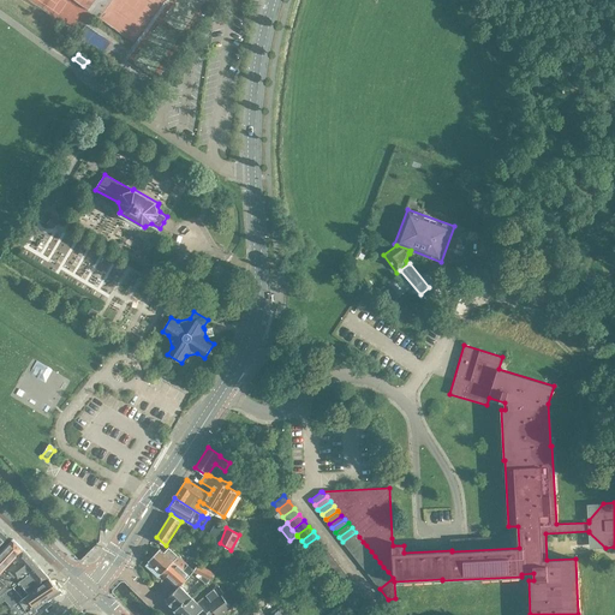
[(346,545),(359,537),(356,532),(342,542),(346,545)]
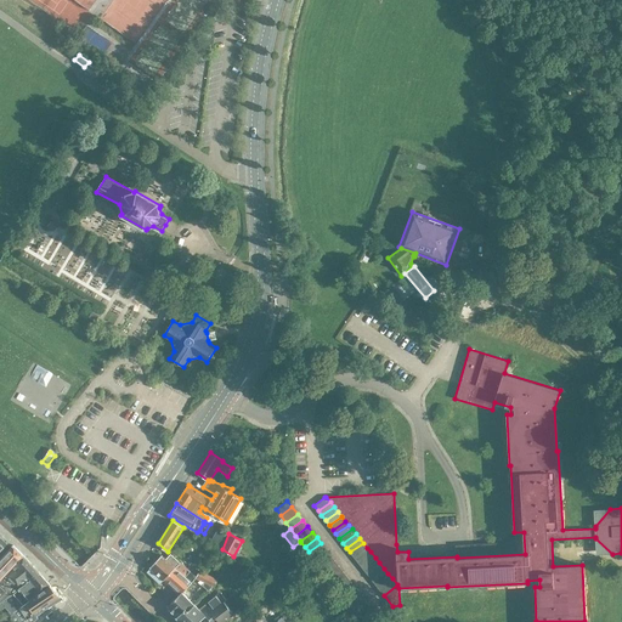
[(321,543),(309,552),(314,557),(326,548),(321,543)]
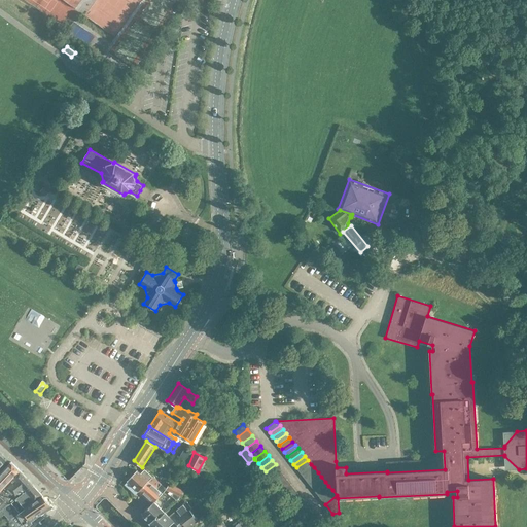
[(300,471),(311,464),(308,460),(296,467),(300,471)]
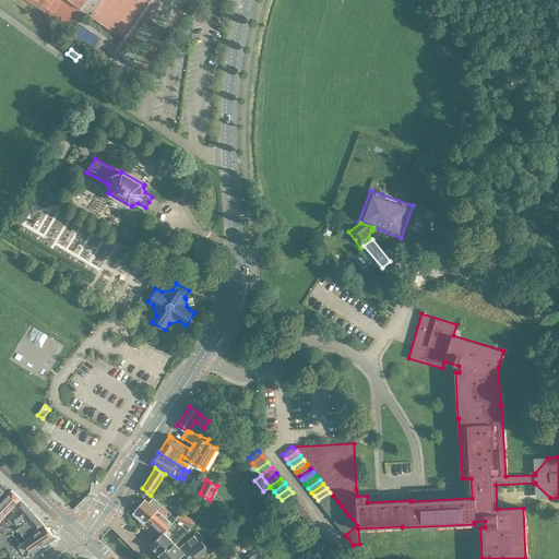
[(0,522),(18,503),(22,499),(12,490),(0,502),(0,522)]
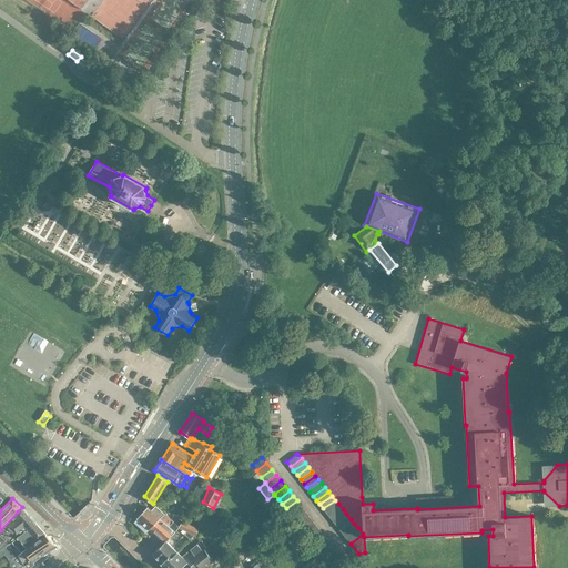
[(297,500),(286,508),(290,514),(301,506),(297,500)]
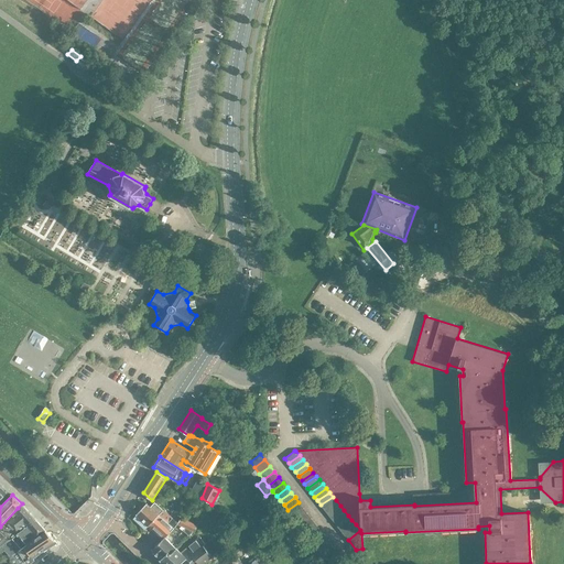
[(325,509),(336,500),(333,497),(321,505),(325,509)]
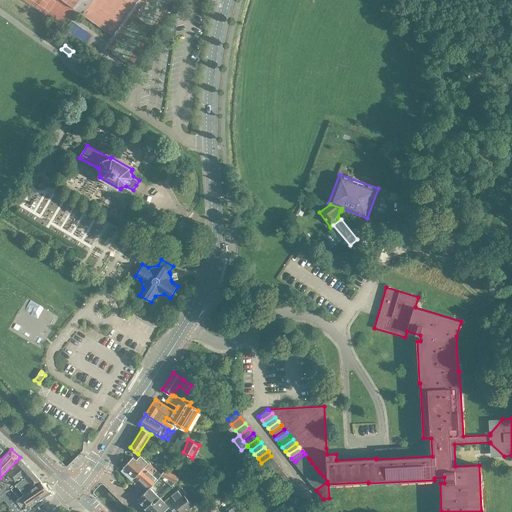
[(298,466),(309,459),(305,454),(295,462),(298,466)]
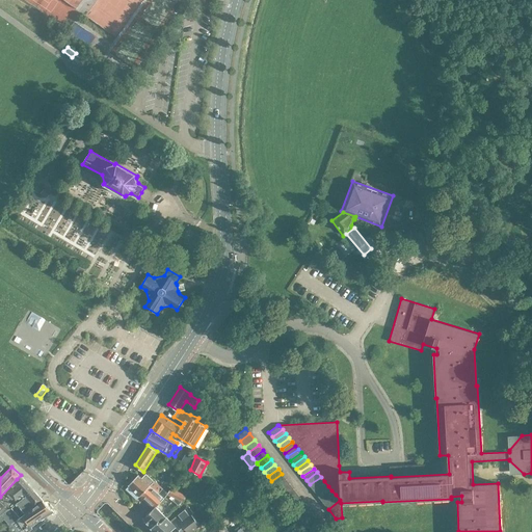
[(139,496),(142,499),(156,483),(145,474),(141,477),(138,474),(128,485),(125,489),(131,494),(136,499),(139,496)]
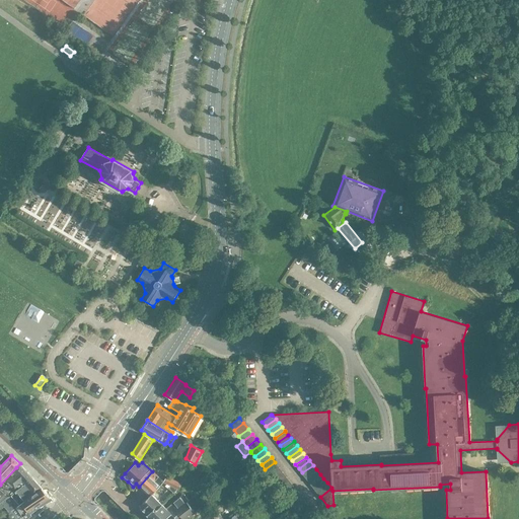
[(275,462),(265,469),(269,473),(278,466),(275,462)]
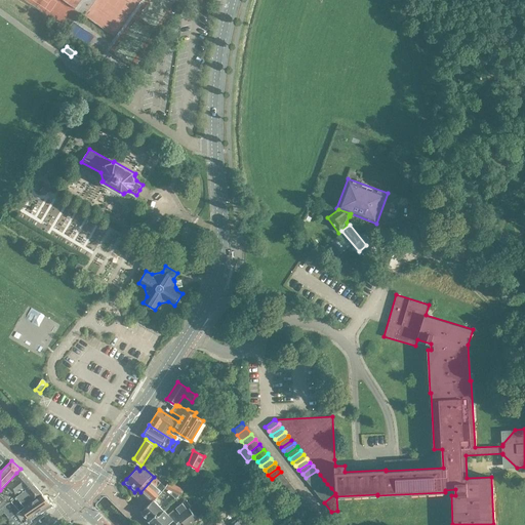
[(17,473),(16,473),(0,490),(0,514),(0,515),(4,512),(37,487),(21,470),(17,473)]
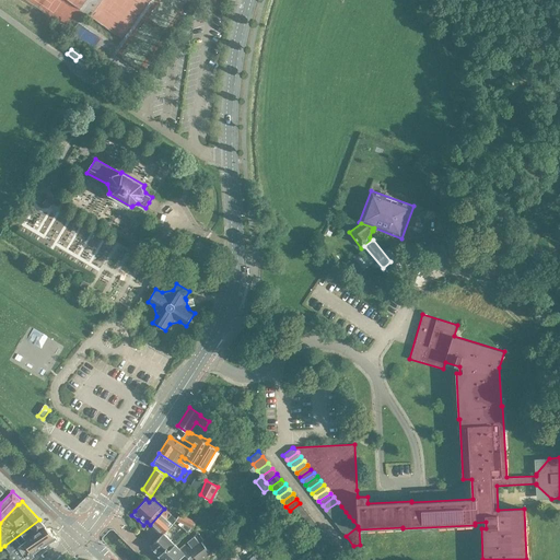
[(329,515),(341,506),(338,502),(326,510),(329,515)]
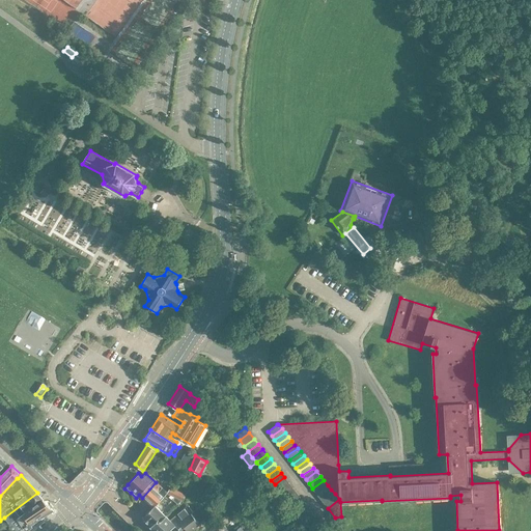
[(284,477),(275,484),(278,490),(288,482),(284,477)]
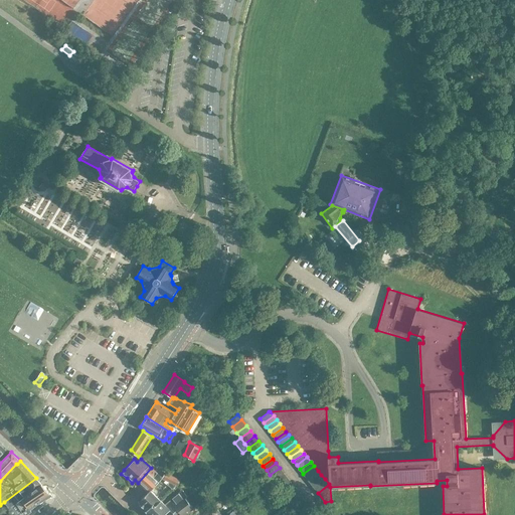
[(314,466),(303,474),(307,478),(318,471),(314,466)]
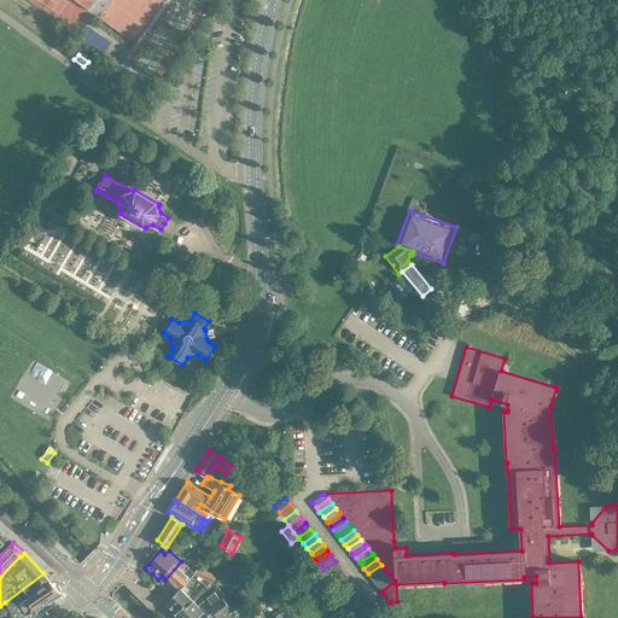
[(178,590),(181,588),(194,573),(194,572),(181,561),(165,579),(178,590)]
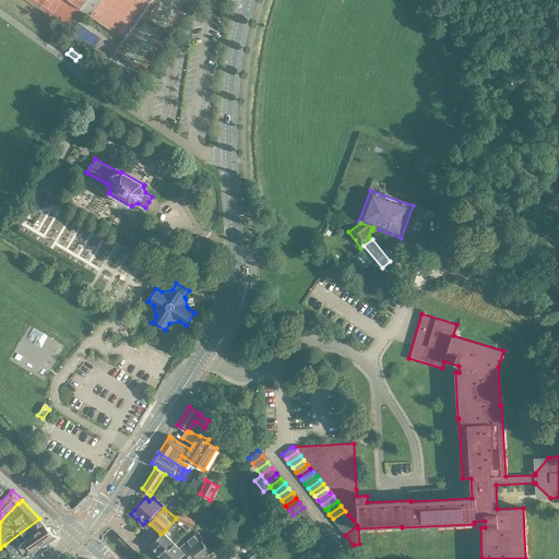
[(304,508),(293,515),(297,521),(308,513),(304,508)]
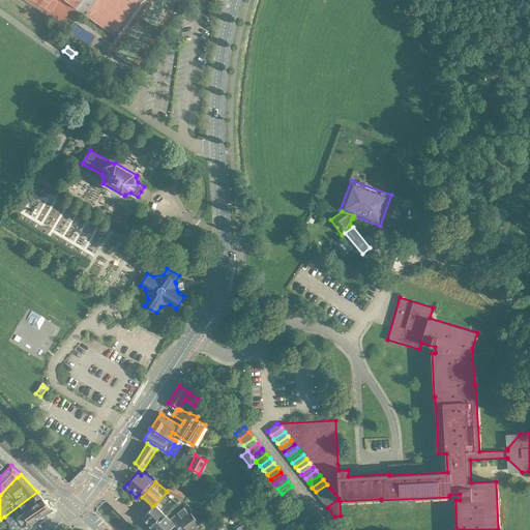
[(327,484),(316,492),(319,497),(330,489),(327,484)]
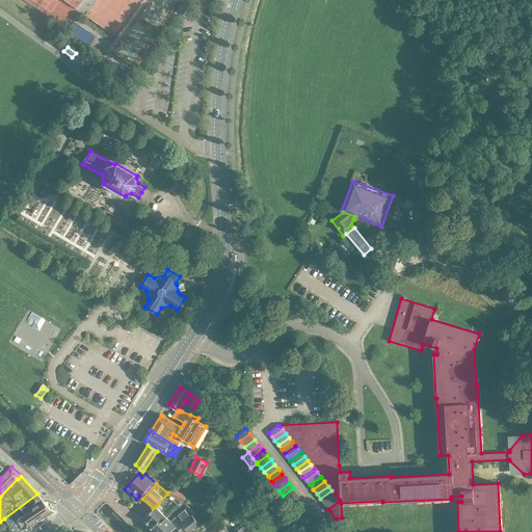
[(170,487),(167,494),(182,502),(185,496),(170,487)]
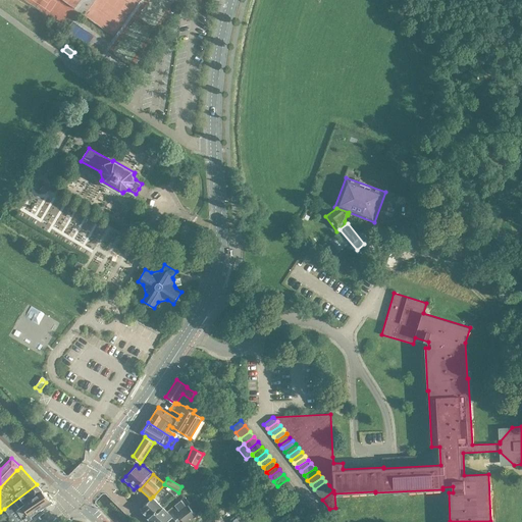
[(288,479),(277,486),(281,491),(292,484),(288,479)]
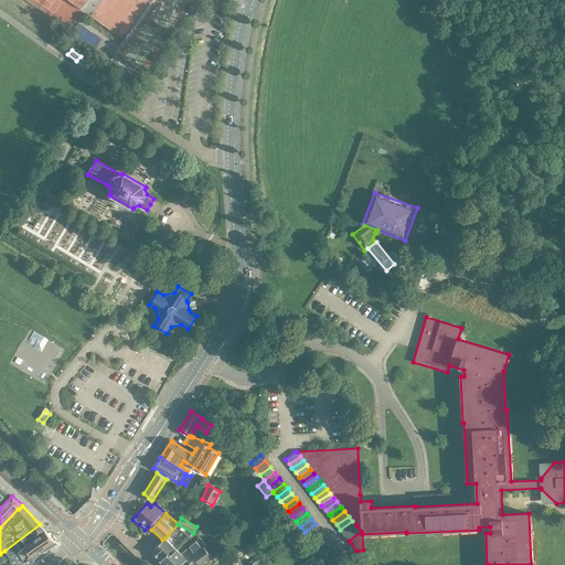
[(344,535),(356,525),(352,521),(340,530),(344,535)]
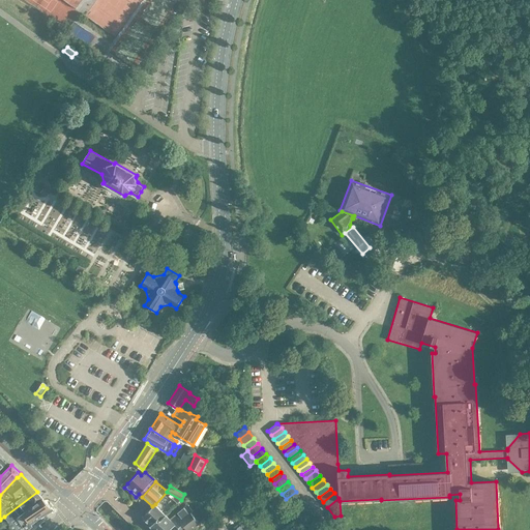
[(46,500),(37,492),(4,517),(8,523),(19,517),(20,519),(46,500)]
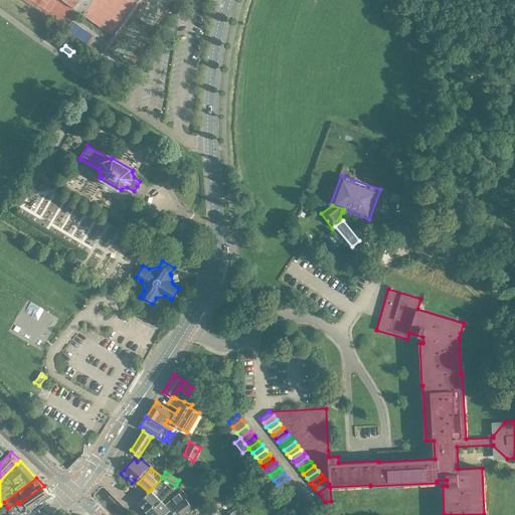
[(288,478),(278,485),(282,490),(292,483),(288,478)]
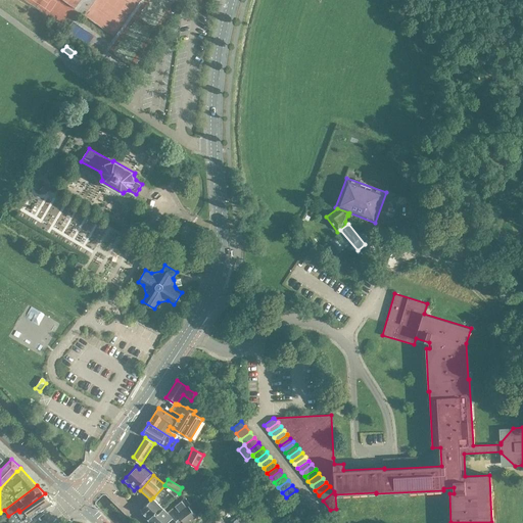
[(334,491),(330,486),(319,495),(323,501),(334,491)]
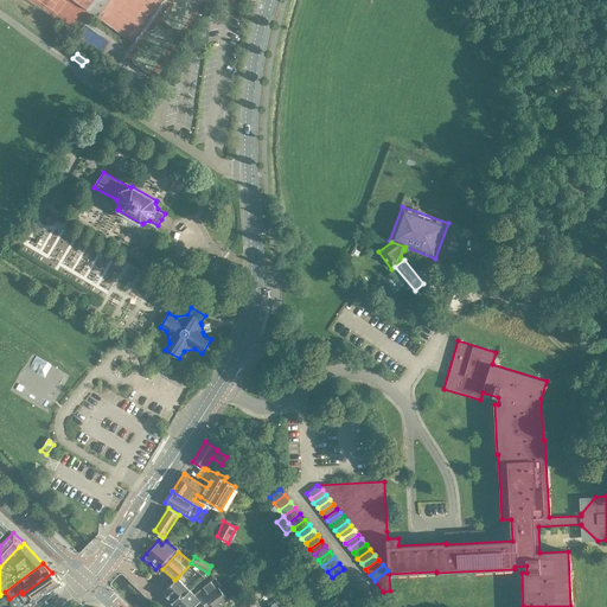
[(344,569),(332,577),(337,583),(349,575),(344,569)]
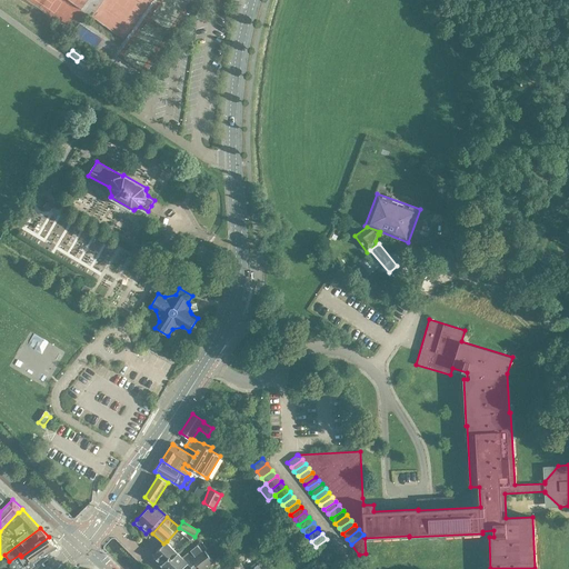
[(58,547),(49,537),(21,557),(26,563),(43,553),(45,556),(58,547)]
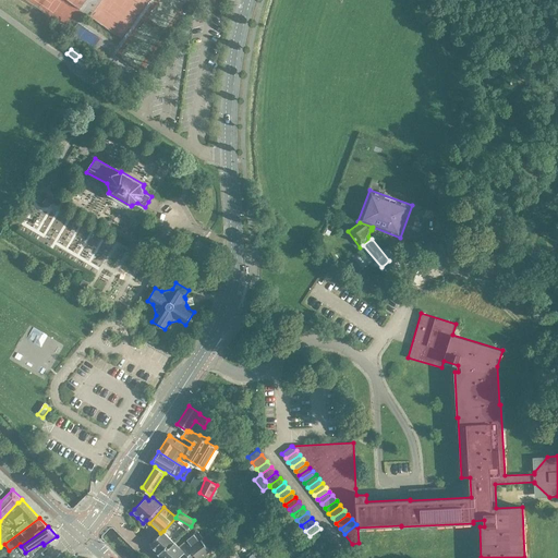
[(320,529),(310,536),(315,542),(325,534),(320,529)]
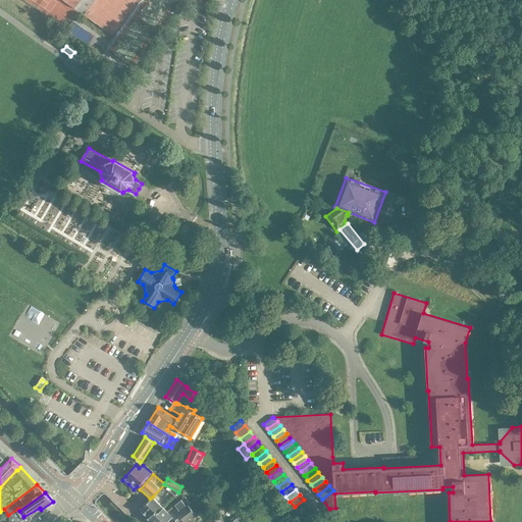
[(153,497),(150,499),(141,509),(141,510),(141,512),(145,515),(146,515),(149,517),(148,518),(150,520),(162,507),(153,497)]
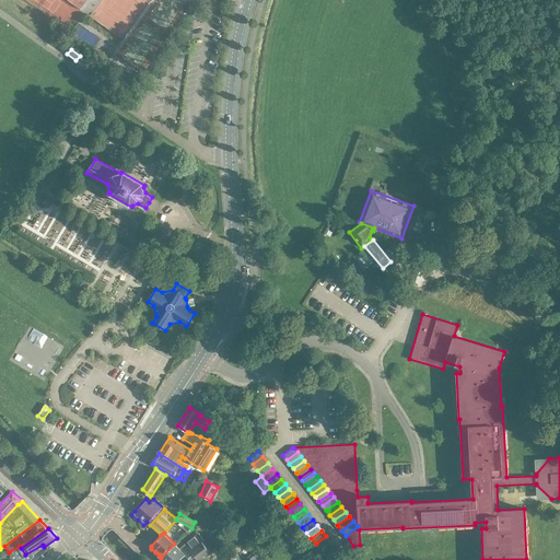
[(161,558),(162,559),(195,559),(197,559),(200,559),(219,546),(209,535),(202,540),(198,533),(186,541),(187,543),(184,545),(179,548),(174,544),(161,558)]
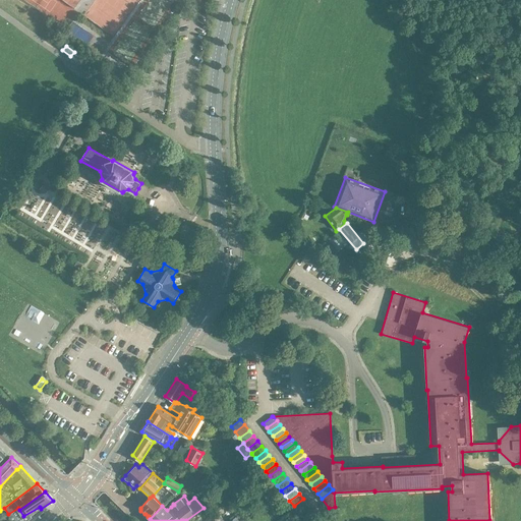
[(303,499),(294,506),(297,511),(307,504),(303,499)]
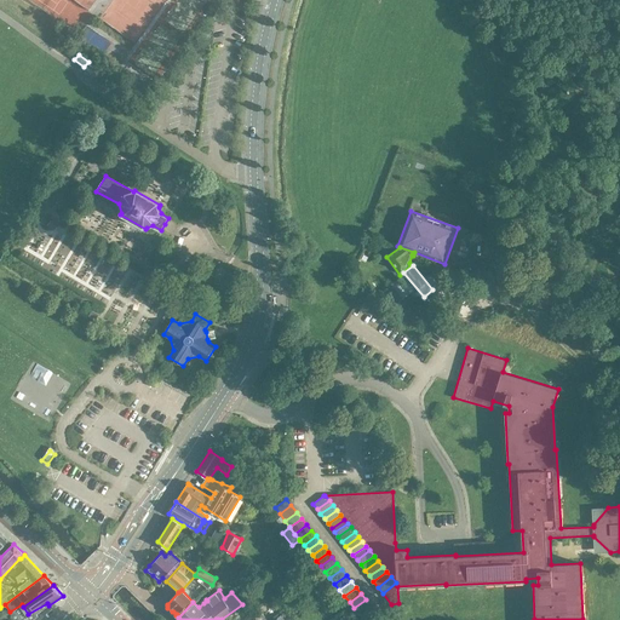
[(366,600),(354,608),(360,615),(371,606),(366,600)]
